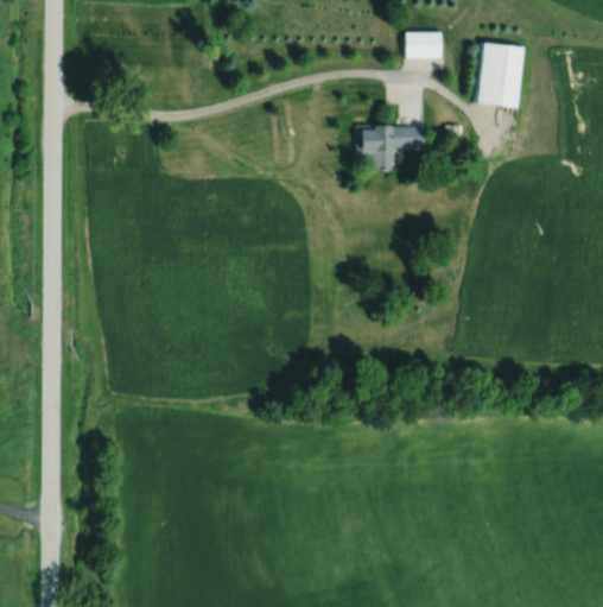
[(443,57),(443,32),(406,32),(406,57),(443,57)]
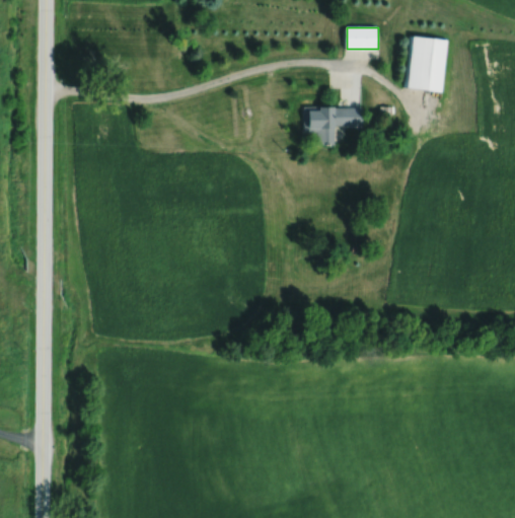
[(412,35),(406,87),(443,91),(448,40),(412,35)]
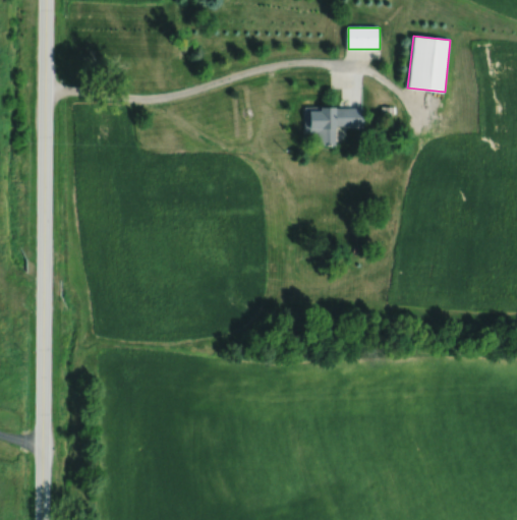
[(307,106),(307,132),(321,132),(321,145),(337,145),(337,125),(348,125),(348,126),(365,127),(365,108),(336,108),(336,106),(321,105),(321,106),(307,106)]
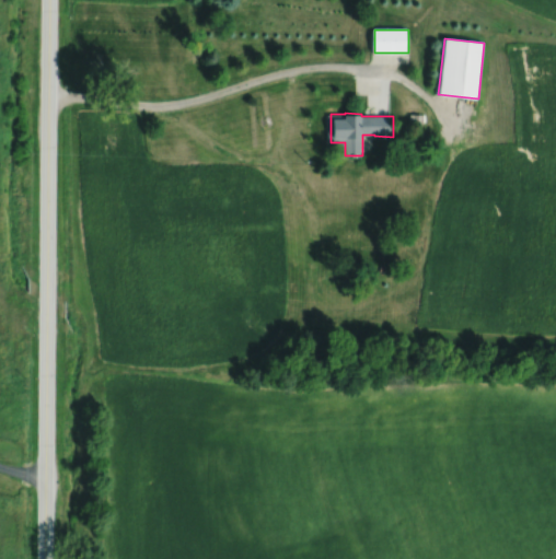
[(412,115),(412,125),(424,125),(424,115),(412,115)]
